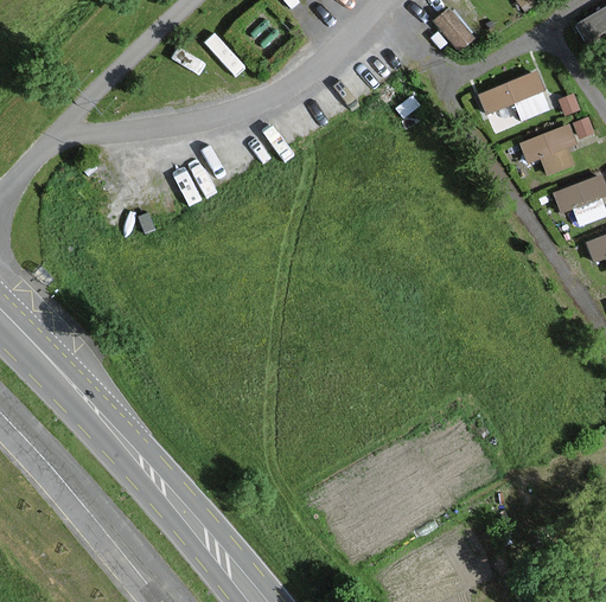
[(605,33),(604,29),(605,27),(605,5),(571,25),(584,49),(605,36),(605,33)]
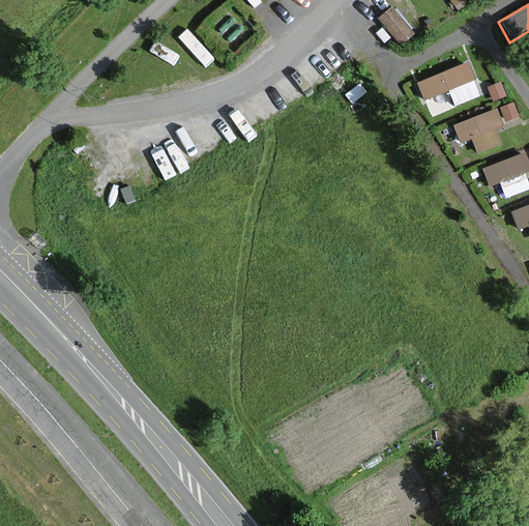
[(398,45),(413,34),(395,5),(379,15),(398,45)]
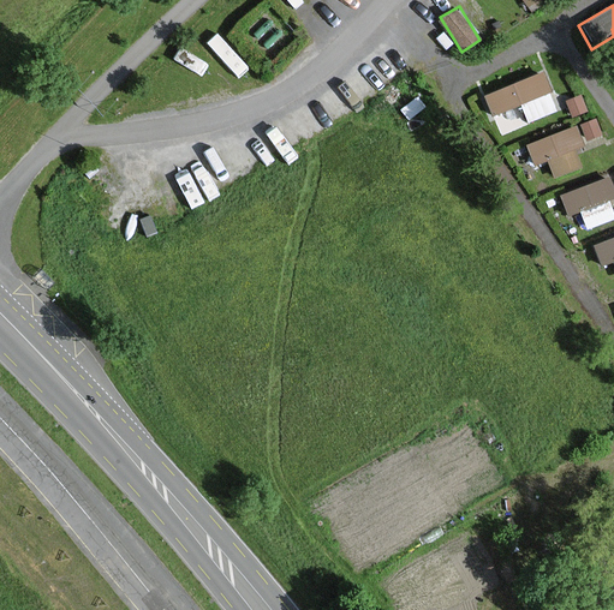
[(520,105),(528,123),(559,112),(544,72),(482,94),(490,115),(520,105)]
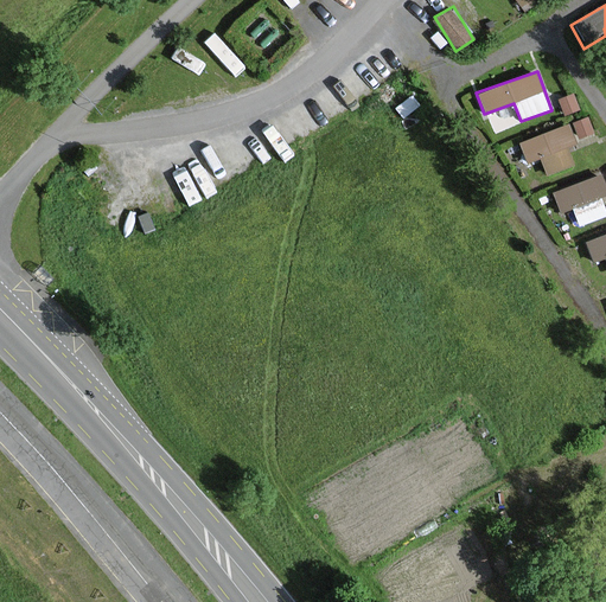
[(497,134),(520,125),(511,107),(489,116),(497,134)]
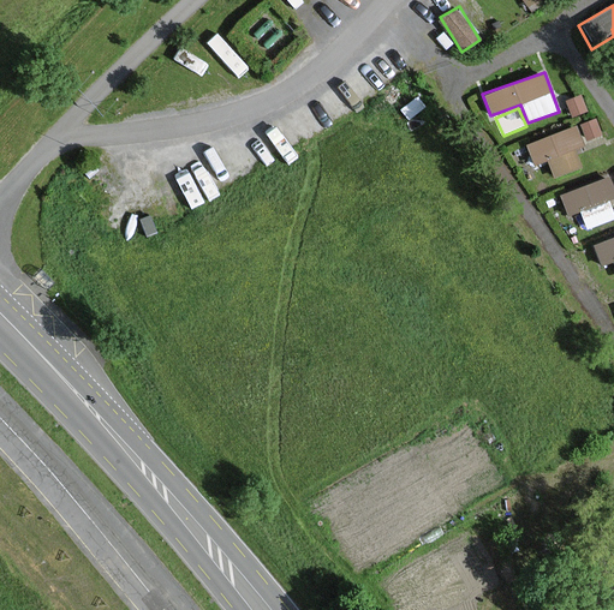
[(578,129),(525,139),(532,173),(585,162),(578,129)]
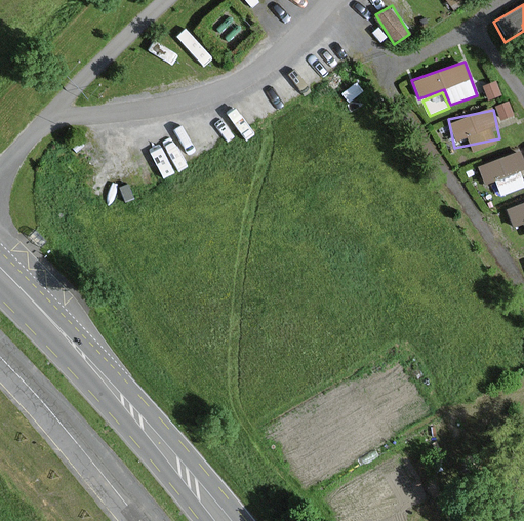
[(495,181),(498,194),(523,188),(523,168),(520,153),(478,163),(483,184),(495,181)]
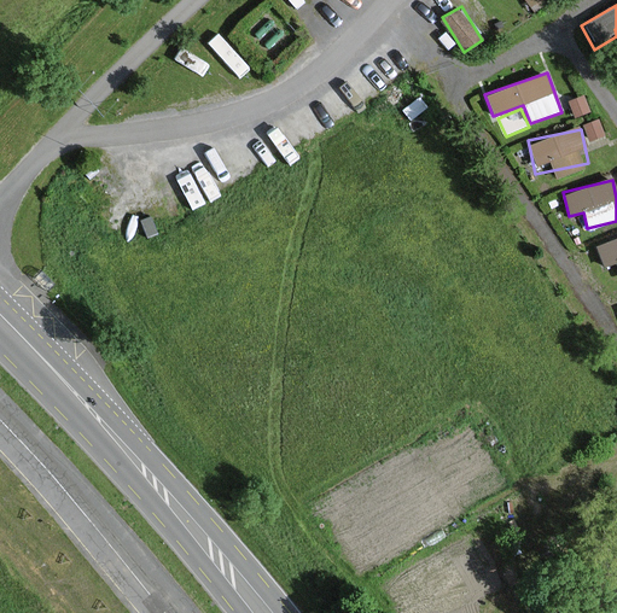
[(616,237),(601,243),(615,280),(616,279),(616,237)]
